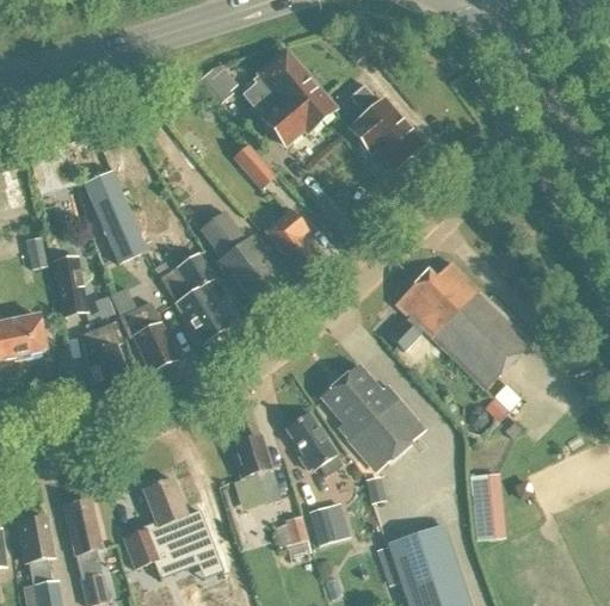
[(258,82),(244,94),(254,107),(252,109),(263,121),(265,118),(287,144),(306,128),(308,131),(336,107),(288,50),(259,74),(260,75),(256,80),(258,82)]
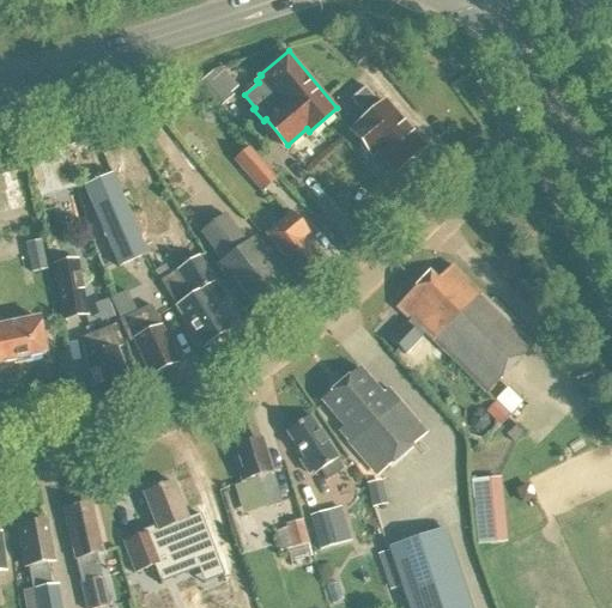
[(213,71),(200,83),(220,108),(235,96),(213,71)]
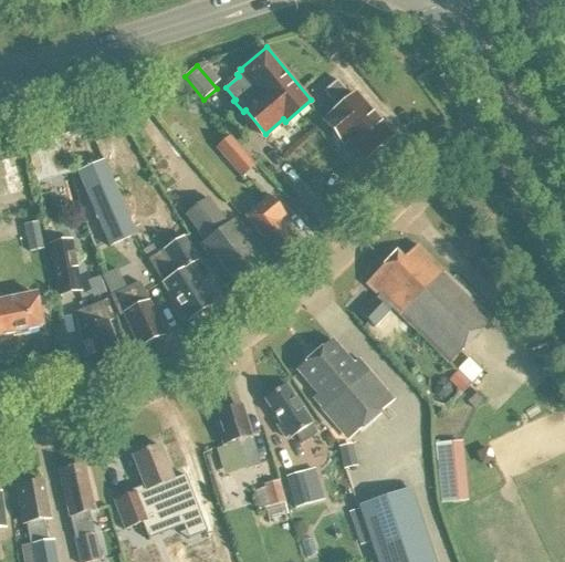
[(325,87),(339,105),(325,116),(333,126),(332,134),(337,139),(345,139),(349,135),(366,155),(393,133),(357,90),(354,93),(339,76),(325,87)]
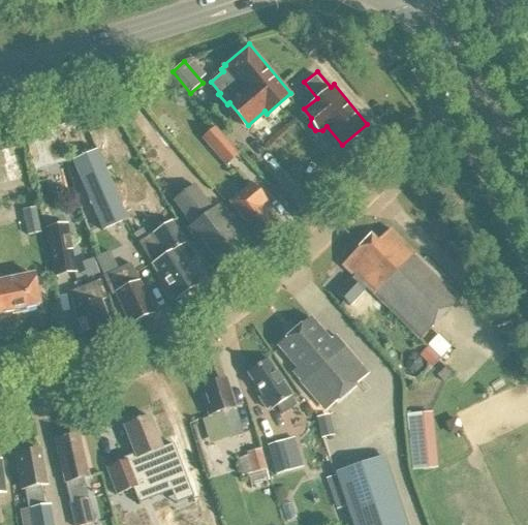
[(240,153),(215,125),(202,136),(226,164),(240,153)]
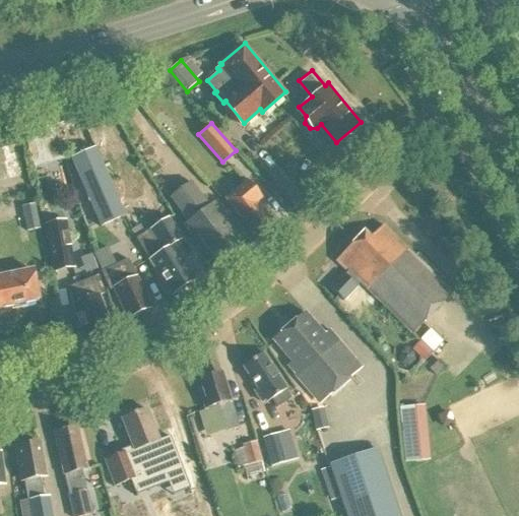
[(71,154),(102,222),(125,212),(94,144),(71,154)]
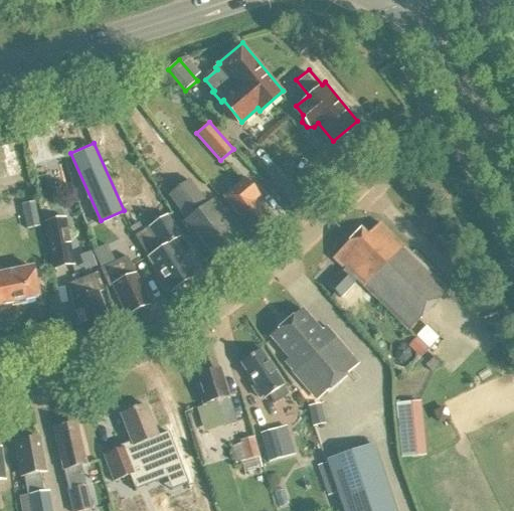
[(169,192),(187,216),(184,219),(213,259),(242,237),(211,196),(207,200),(189,176),(169,192)]
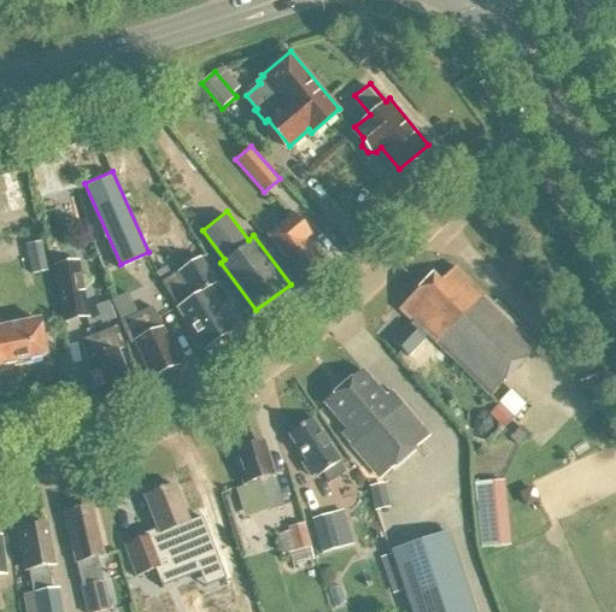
[(304,239),(310,234),(293,211),(269,230),(301,272),(320,258),(304,239)]
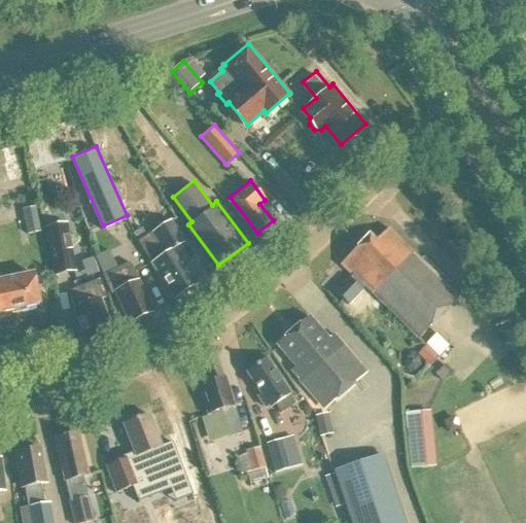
[(35,206),(23,208),(28,233),(40,231),(35,206)]
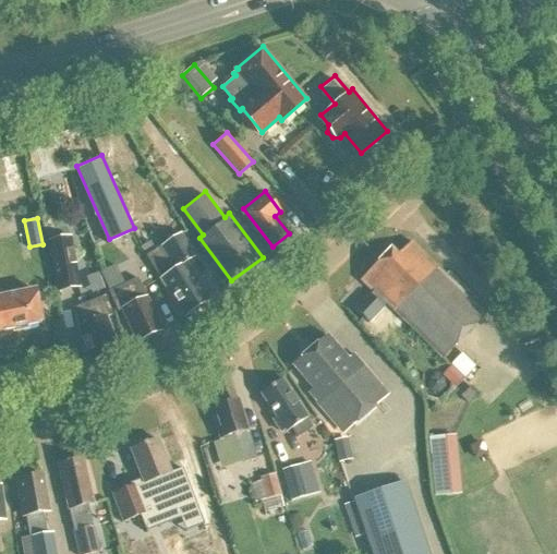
[(146,253),(171,297),(170,297),(179,311),(183,308),(185,311),(209,294),(188,260),(197,253),(182,229),(162,242),(146,253)]
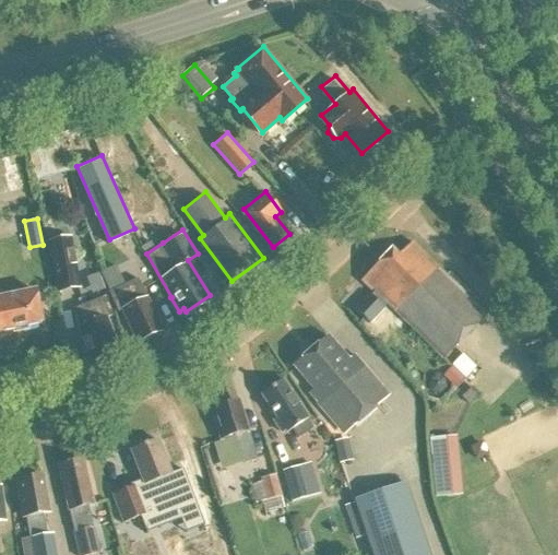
[(48,238),(58,291),(81,286),(72,234),(48,238)]
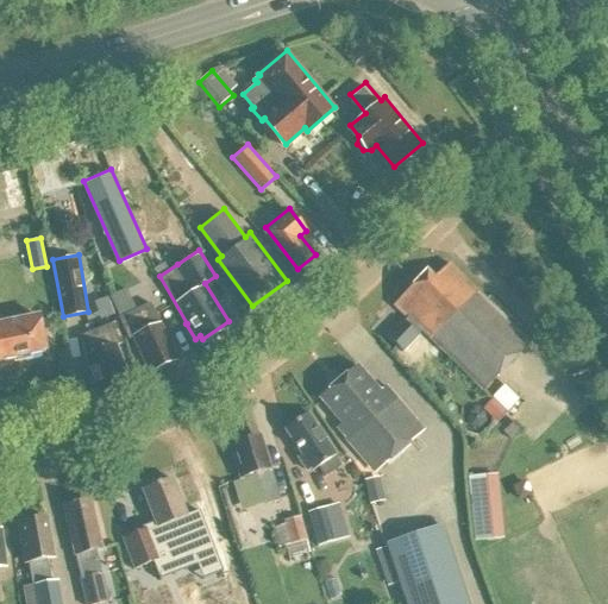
[(425,269),(395,301),(484,388),(531,340),(447,262),(432,276),(425,269)]
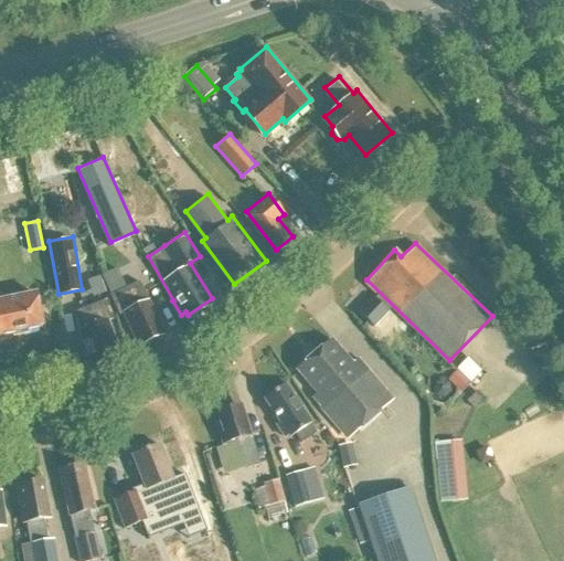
[(150,297),(146,288),(142,279),(113,293),(120,309),(123,308),(139,343),(166,331),(150,297)]
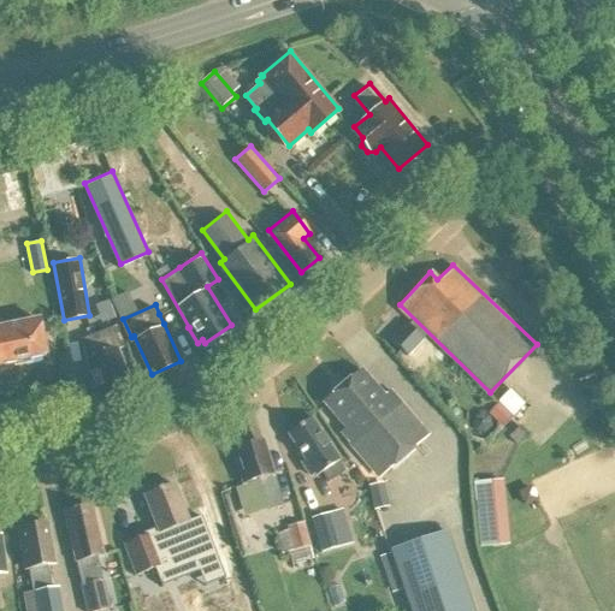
[(0,360),(47,350),(40,315),(0,322),(0,360)]
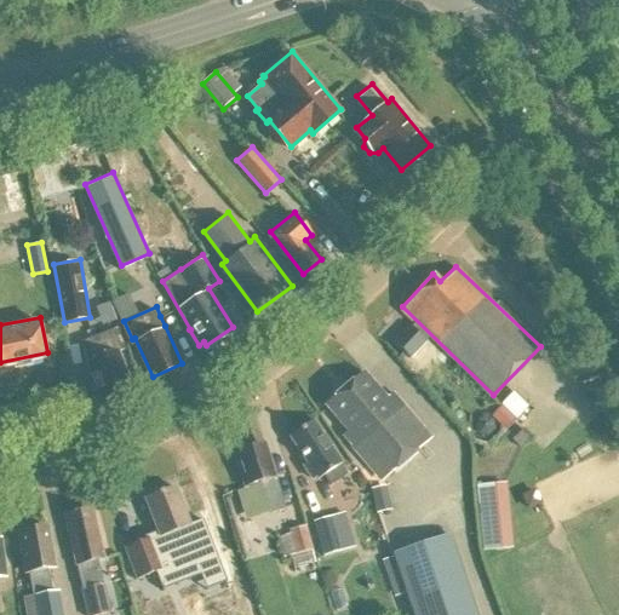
[(95,373),(92,373),(96,385),(98,384),(104,397),(132,386),(118,348),(104,352),(98,334),(85,340),(91,357),(89,357),(95,373)]
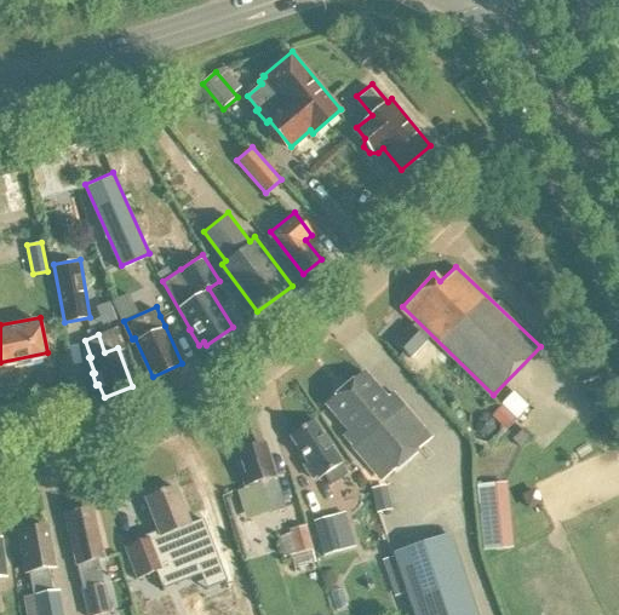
[(350,430),(345,435),(355,444),(354,446),(383,478),(434,435),(395,391),(389,397),(364,368),(326,401),(350,430)]
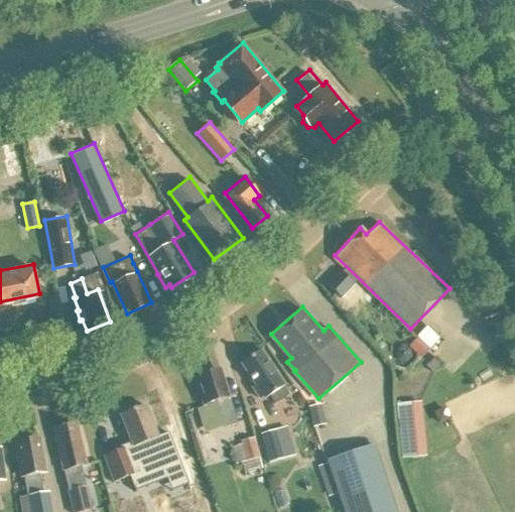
[(242,361),(258,384),(255,386),(261,395),(264,393),(266,396),(271,392),(277,400),(291,391),(286,384),(286,383),(262,348),(242,361)]
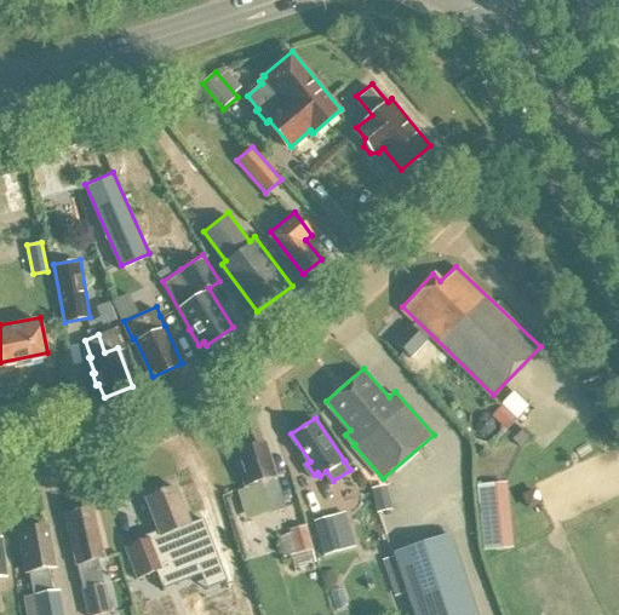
[(247,441),(239,443),(240,447),(235,448),(246,484),(261,480),(269,510),(285,505),(264,440),(248,444),(247,441)]
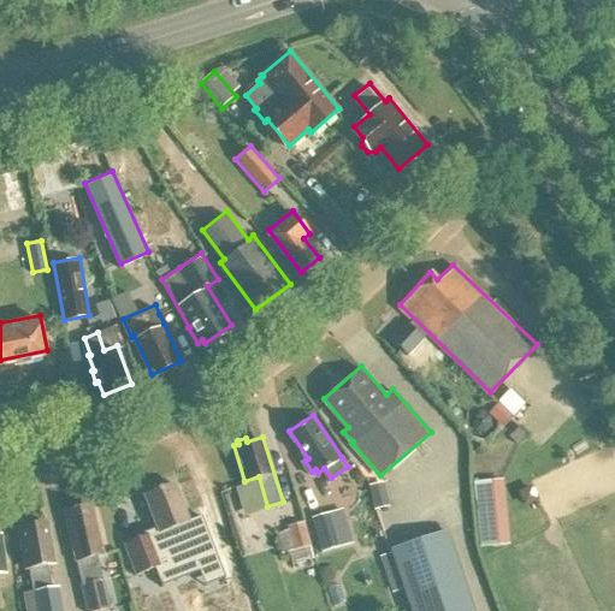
[(504,475),(474,478),(479,544),(510,540),(504,475)]
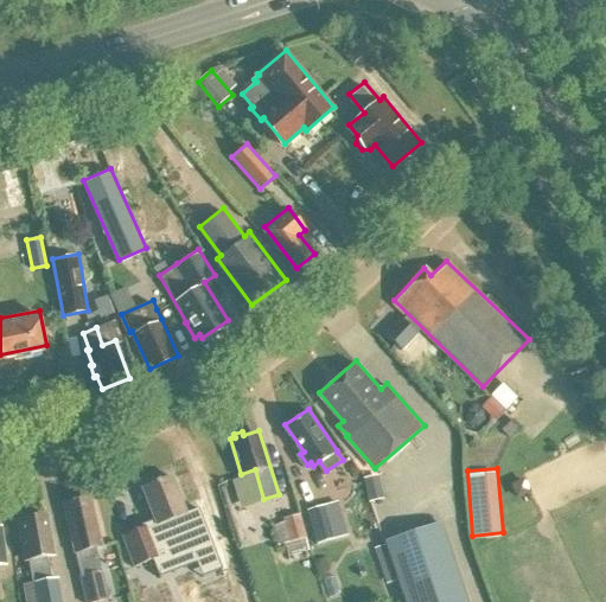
[(159,522),(148,526),(123,536),(136,565),(178,549),(167,522),(187,512),(172,473),(144,484),(159,522)]
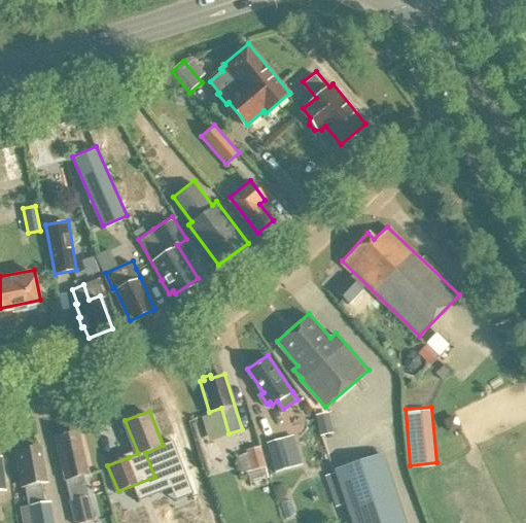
[(318,417),(322,438),(335,434),(330,414),(318,417)]
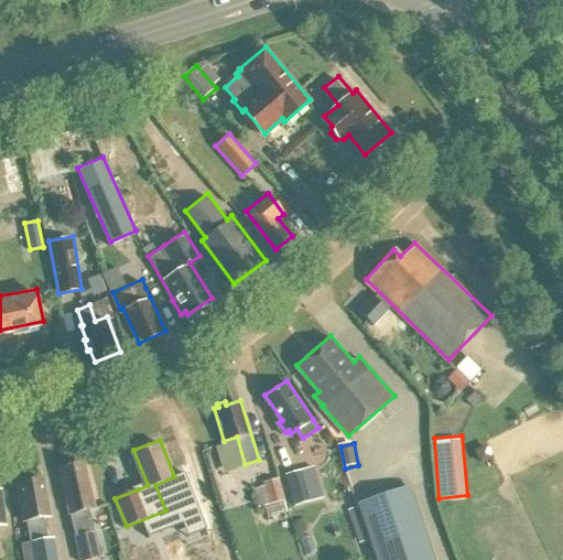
[(90,506),(97,504),(93,485),(90,485),(84,460),(63,465),(66,482),(64,483),(71,510),(72,510),(77,532),(76,532),(83,559),(103,555),(90,506)]
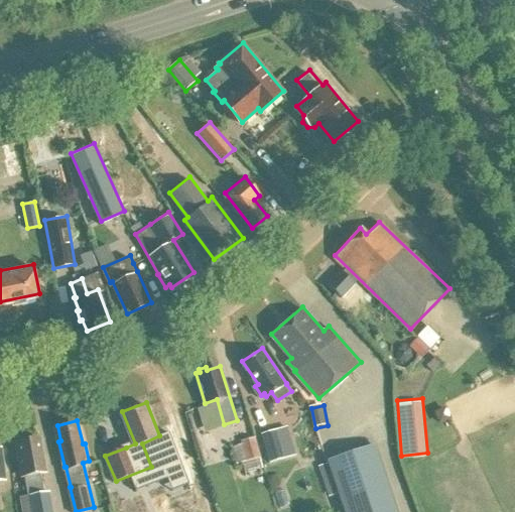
[(275,430),(262,434),(270,462),(283,458),(275,430)]
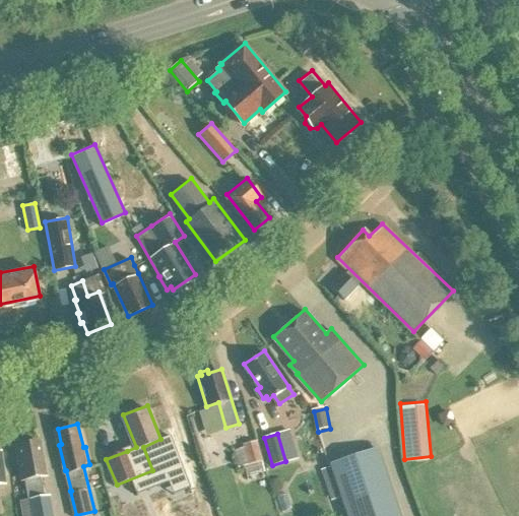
[(15,443),(19,463),(18,464),(20,477),(23,477),(26,496),(27,496),(30,515),(54,515),(50,492),(44,493),(41,473),(47,472),(41,439),(15,443)]
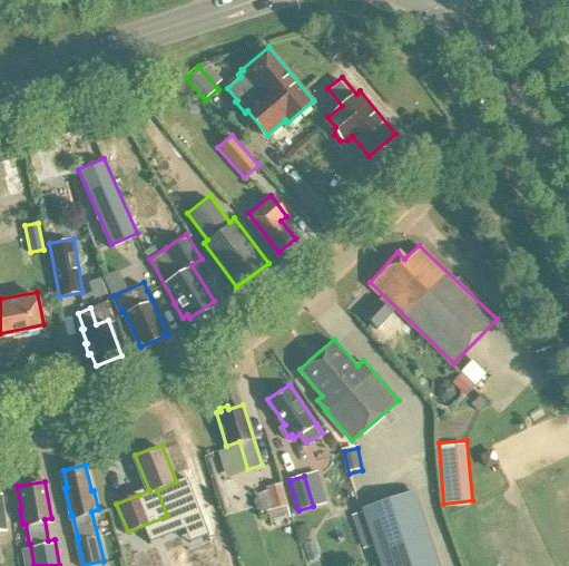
[(260,511),(268,509),(272,520),(291,515),(287,504),(282,481),(266,486),(266,489),(255,493),(260,511)]
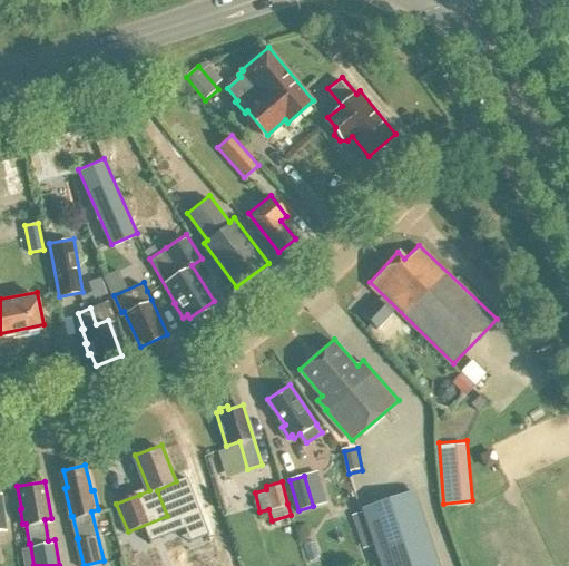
[(439,565),(414,491),(363,508),(382,565),(439,565)]
